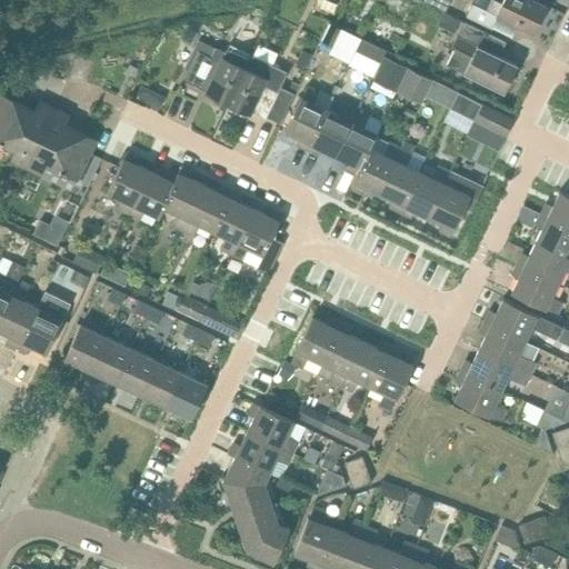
[(421,0),(443,11),(449,0),(421,0)]
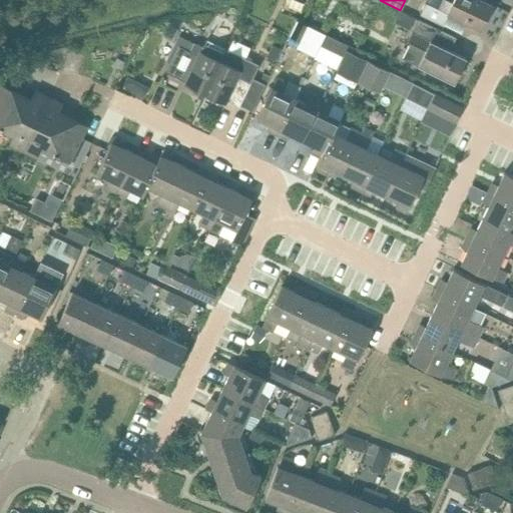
[(420,15),(443,26),(449,15),(480,30),(492,6),(480,0),(454,0),(453,4),(445,0),(429,0),(428,4),(426,4),(420,15)]
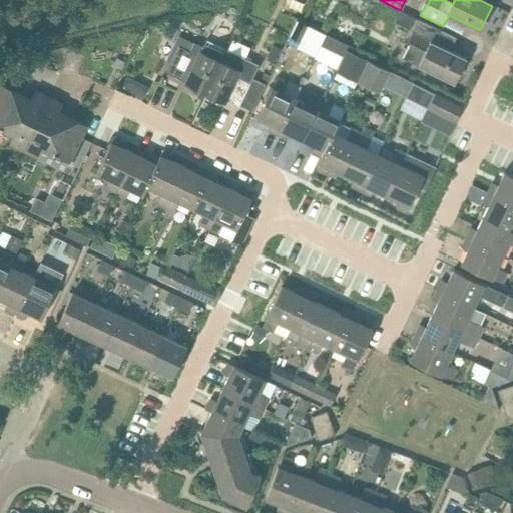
[(402,59),(454,84),(466,59),(440,46),(446,33),(428,24),(419,20),(407,43),(410,44),(402,59)]
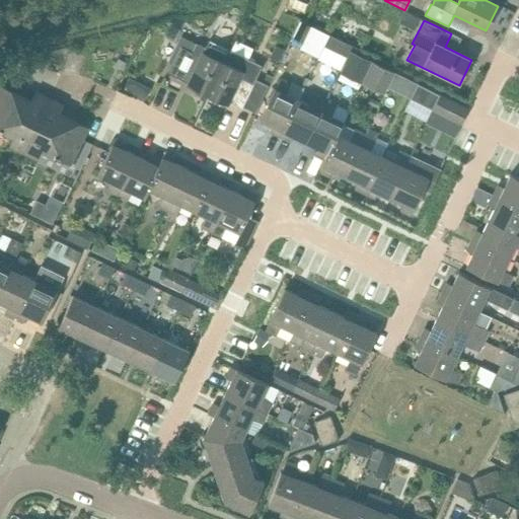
[(330,34),(317,60),(340,71),(350,52),(353,46),(330,34)]
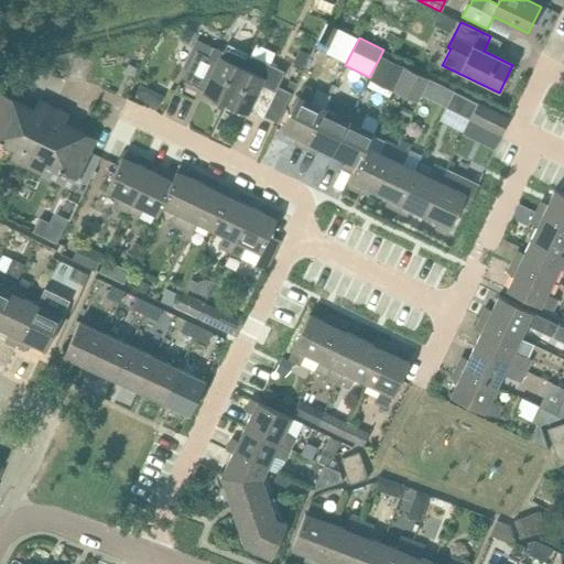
[(204,93),(226,104),(249,55),(248,54),(247,58),(225,49),(223,52),(214,47),(208,56),(196,51),(192,61),(183,80),(205,90),(204,93)]
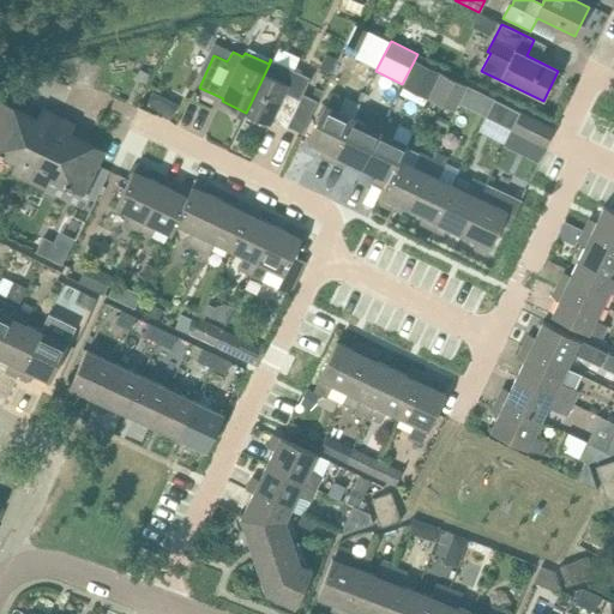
[(271,60),(246,113),(270,124),(271,121),(287,130),(309,79),(271,60)]
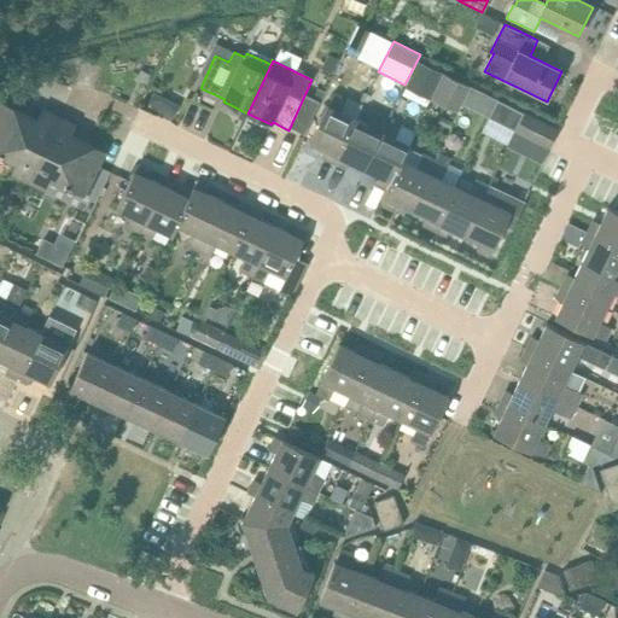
[(404,85),(404,86),(431,99),(443,74),(417,62),(404,85)]
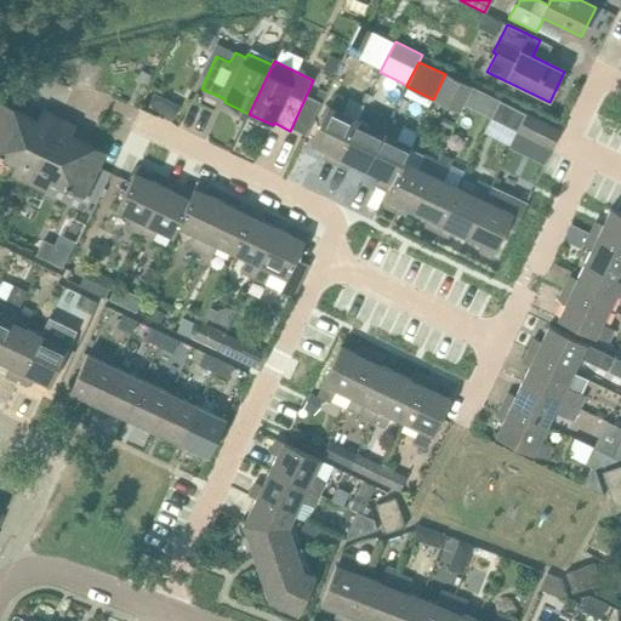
[(433,100),(460,114),(473,89),(445,75),(433,100)]
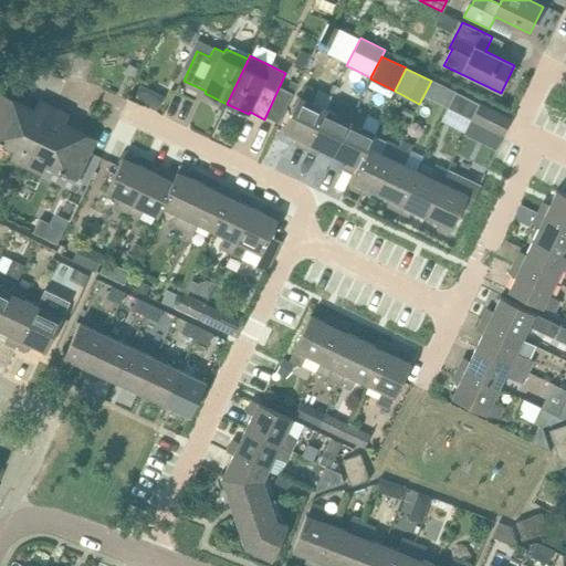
[(295,145),(305,149),(325,109),(312,103),(317,91),(306,85),(301,97),(300,96),(283,130),(297,138),(295,145)]
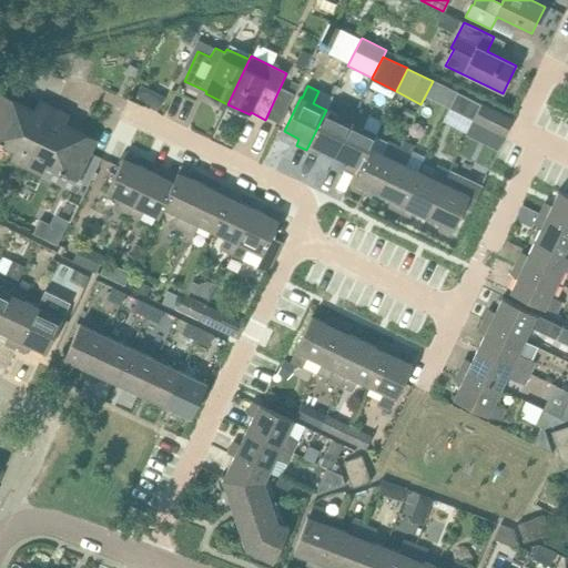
[(449,109),(473,120),(474,121),(480,104),(457,92),(449,109)]
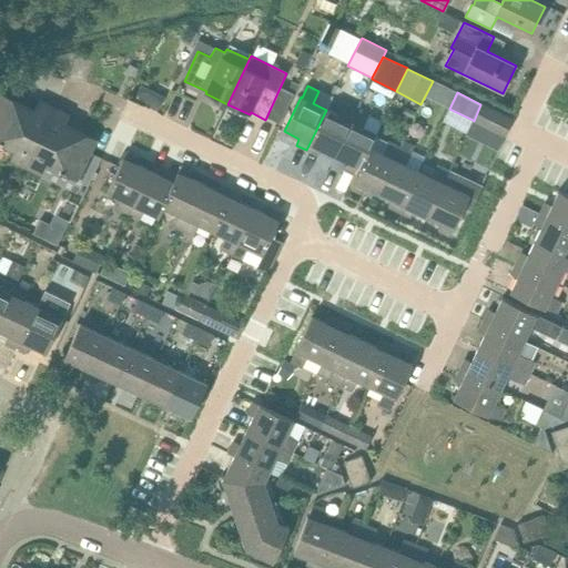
[(10,161),(26,168),(54,108),(39,101),(34,110),(2,95),(0,101),(0,143),(1,144),(3,141),(17,148),(10,161)]
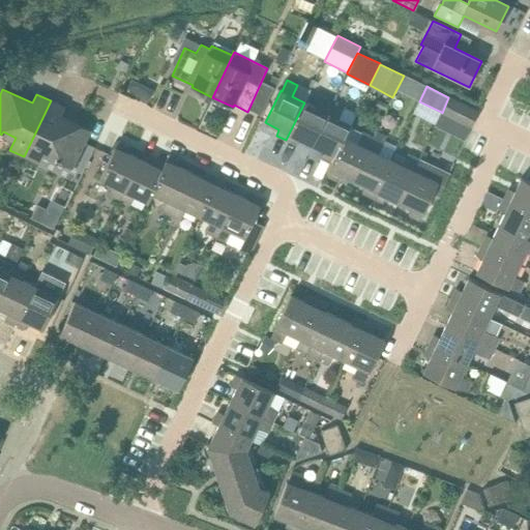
[(299,139),(313,145),(334,99),(334,98),(336,93),(326,89),(317,108),(304,102),(286,140),(297,145),(299,139)]
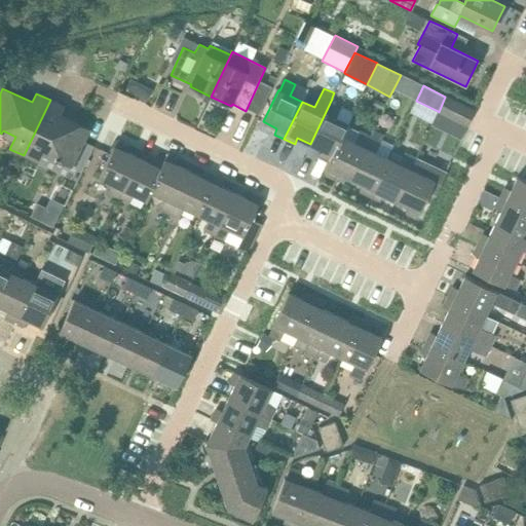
[(445,97),(439,112),(467,126),(475,112),(456,103),(445,97)]
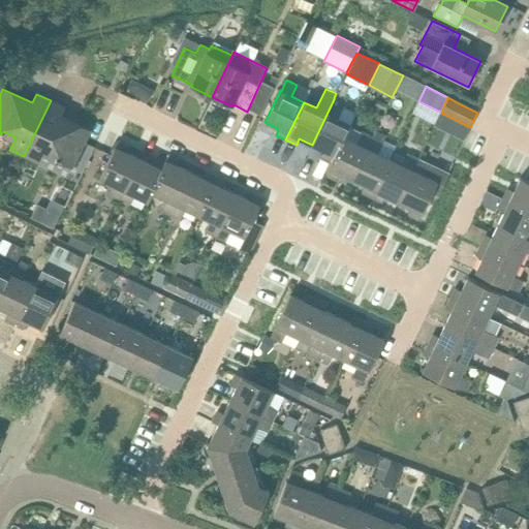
[(321,157),(331,162),(331,161),(332,162),(344,137),(345,137),(349,128),(356,115),(343,107),(342,106),(344,103),(334,99),(312,145),(324,151),(321,157)]
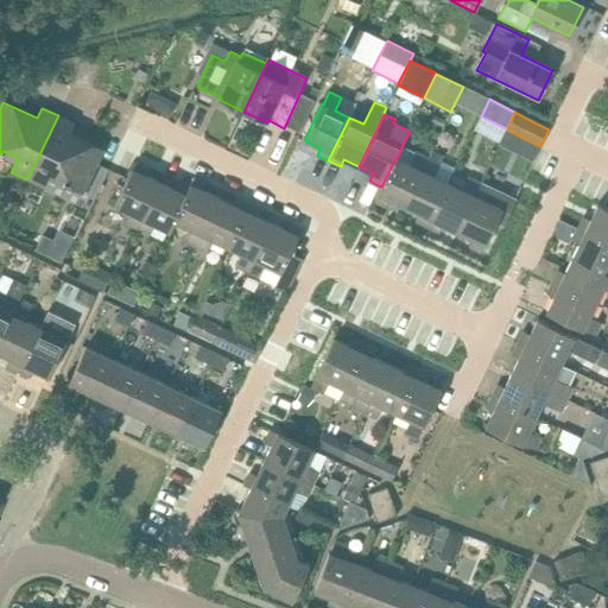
[(58,115),(27,179),(44,188),(51,173),(65,181),(63,185),(67,188),(67,185),(82,194),(103,150),(70,134),(75,124),(58,115)]
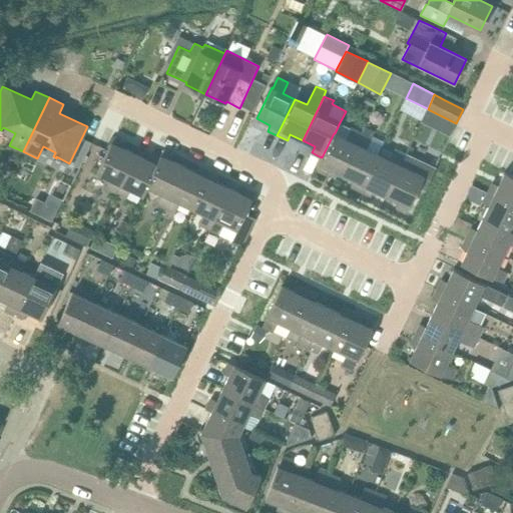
[(329,169),(341,175),(361,133),(351,128),(350,129),(339,124),(335,133),(334,133),(322,157),(321,156),(321,157),(315,170),(326,175),(329,169)]
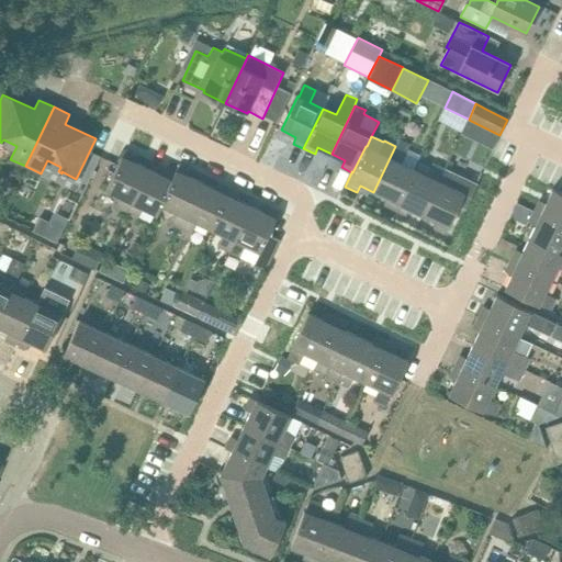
[(384,205),(395,210),(414,169),(402,164),(407,152),(395,146),(373,192),(388,199),(384,205)]
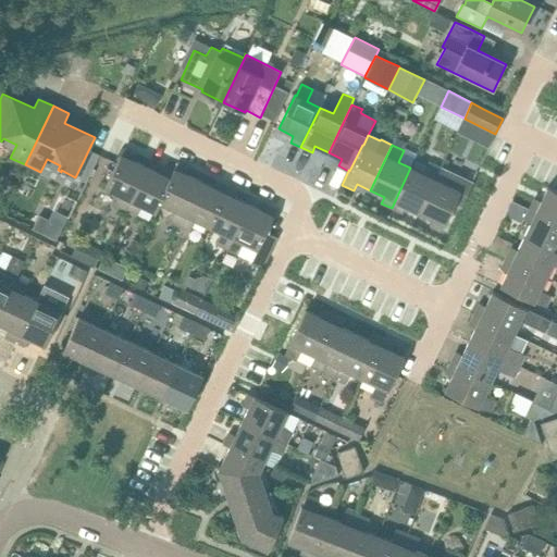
[(111,203),(126,210),(146,168),(133,161),(136,155),(124,149),(104,189),(116,194),(111,203)]
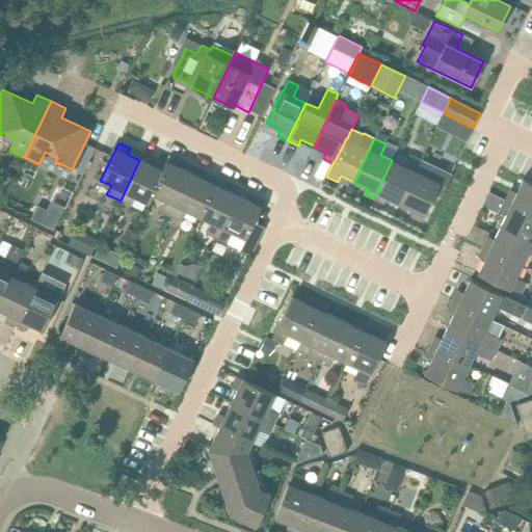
[(388,197),(400,204),(421,161),(413,157),(410,155),(409,157),(397,151),(392,160),(374,198),(384,204),(388,197)]
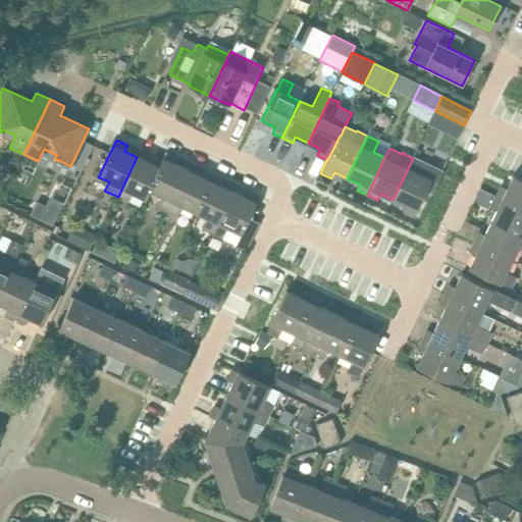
[(156,207),(167,212),(187,170),(174,164),(177,158),(166,152),(162,161),(163,162),(149,191),(150,191),(161,196),(156,207)]
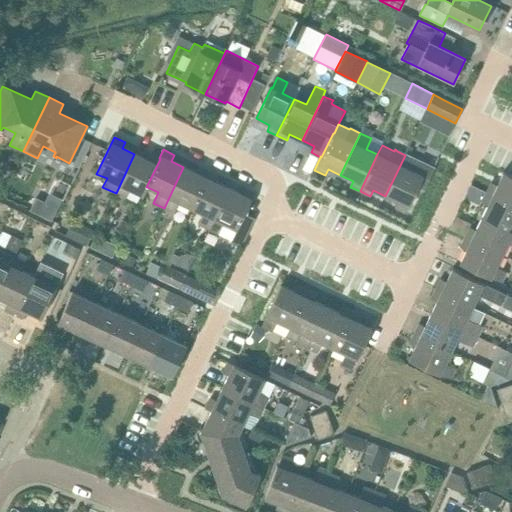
[(143,196),(147,187),(146,187),(160,159),(159,158),(150,154),(147,160),(134,154),(116,193),(126,198),(130,189),(143,196)]
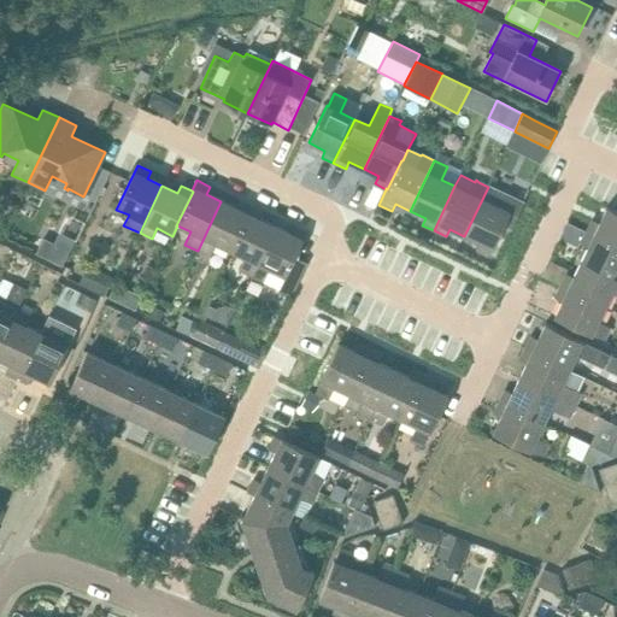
[(488,187),(464,236),(480,244),(476,251),(489,257),(510,212),(515,200),(500,194),(500,193),(488,187)]
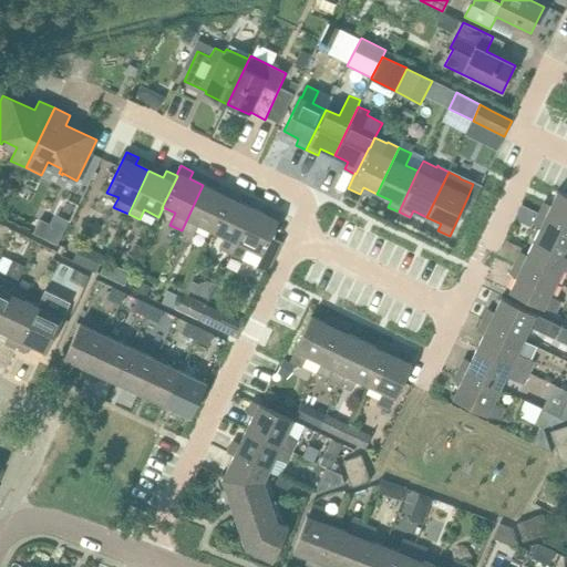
[(198,224),(212,230),(232,189),(220,184),(217,191),(203,185),(182,230),(193,236),(198,224)]
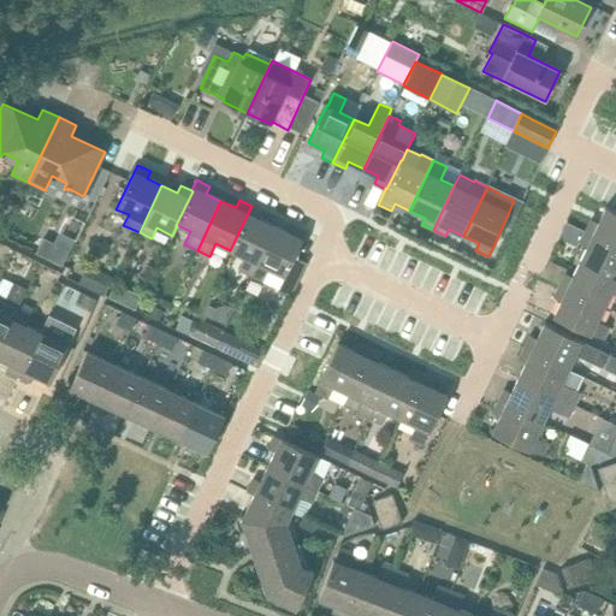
[(238,270),(252,276),(274,226),(260,219),(264,212),(252,206),(230,250),(244,258),(238,270)]
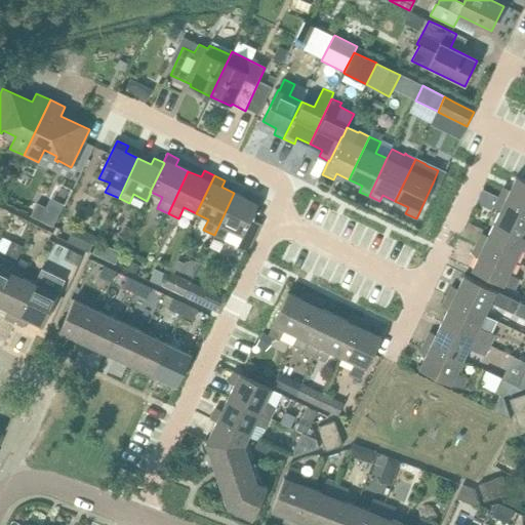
[(503,188),(499,197),(499,198),(524,209),(524,180),(517,176),(510,190),(503,188)]
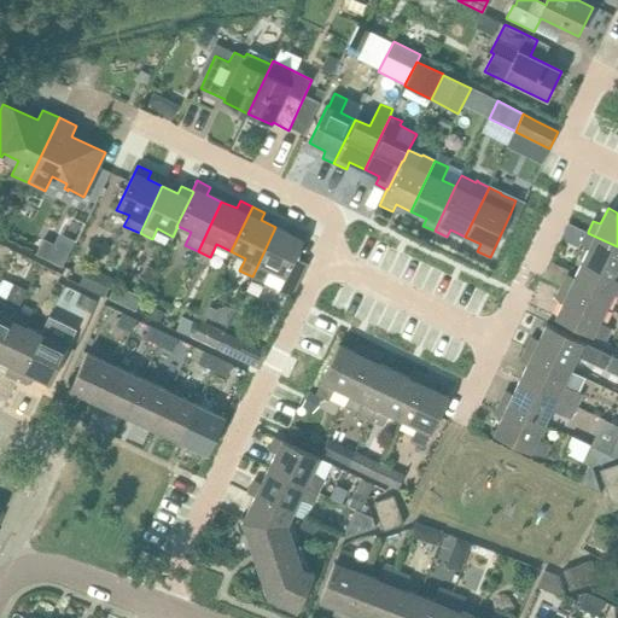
[(275,227),(252,277),(264,283),(278,290),(277,292),(291,298),(308,264),(296,258),(307,233),(293,227),(291,234),(275,227)]
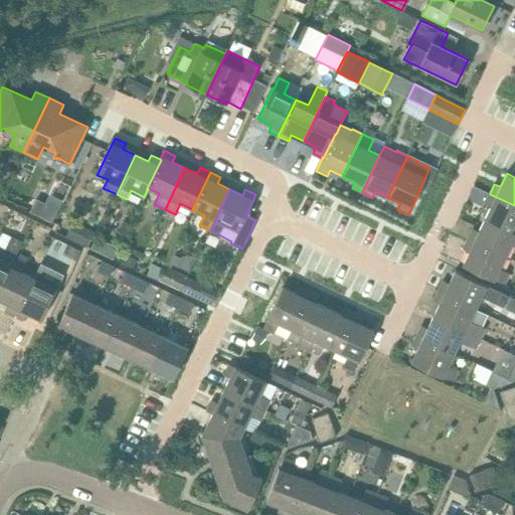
[(491,207),(485,219),(514,233),(514,205),(490,194),(485,204),(491,207)]
